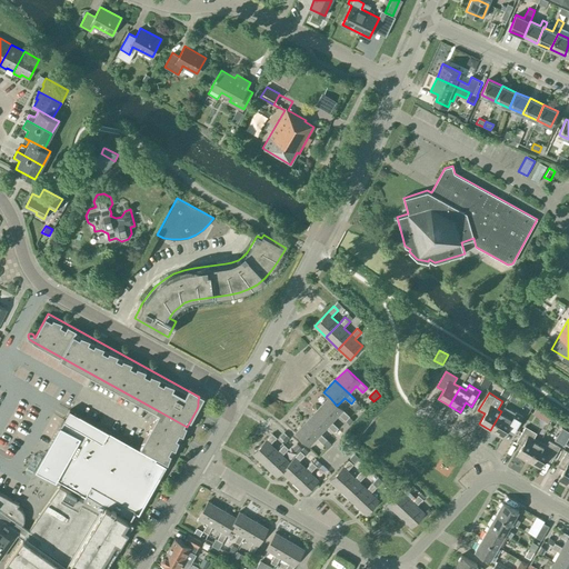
[(329,397),(318,409),(331,422),(331,421),(338,415),(345,420),(349,416),(337,406),(329,397)]
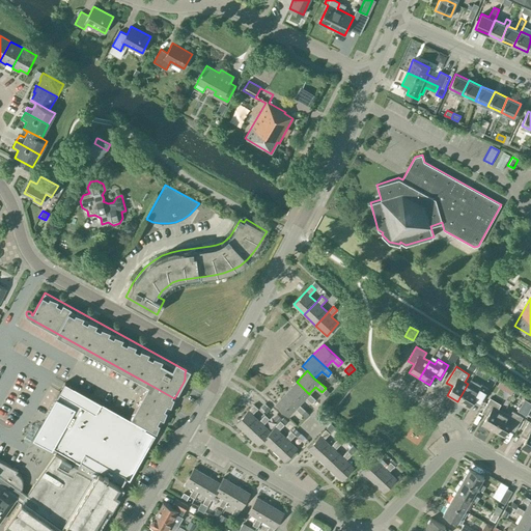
[(468,384),(457,401),(468,408),(473,398),(479,401),(487,388),(477,382),(471,379),(468,384)]
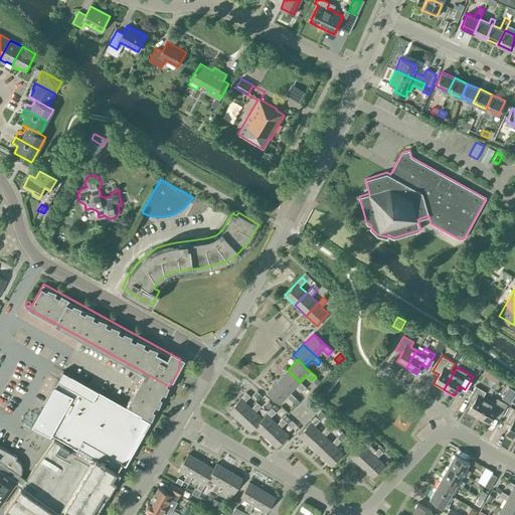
[(153,420),(63,370),(33,423),(71,445),(71,446),(77,449),(95,459),(96,458),(117,471),(123,462),(126,465),(153,420)]
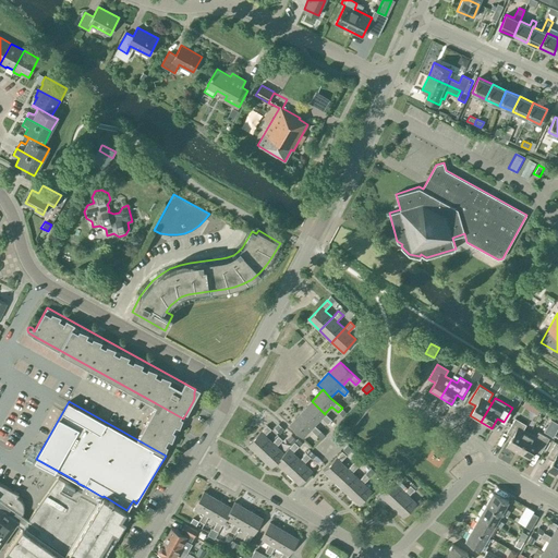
[(312,401),(301,413),(314,425),(320,417),(331,427),(336,423),(325,413),(325,414),(312,401)]
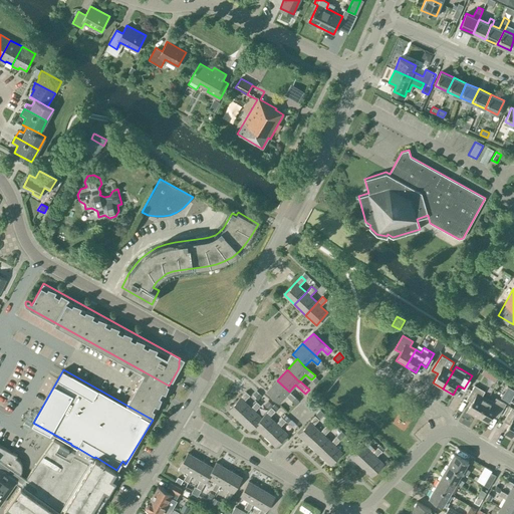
[(163,396),(169,386),(144,371),(138,382),(163,396)]
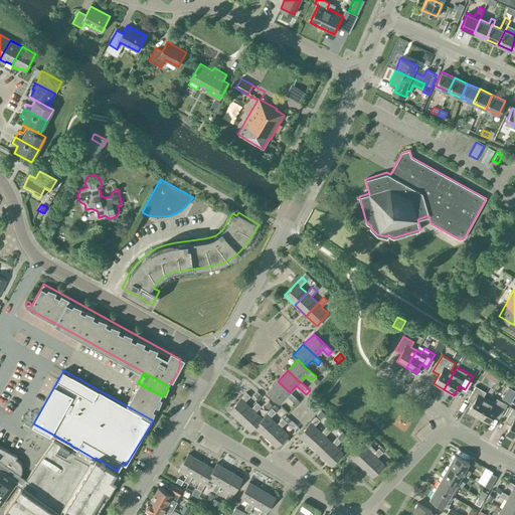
[(290,392),(278,381),(268,391),(280,403),(286,396),(296,405),(300,401),(296,397),(296,398),(290,392)]
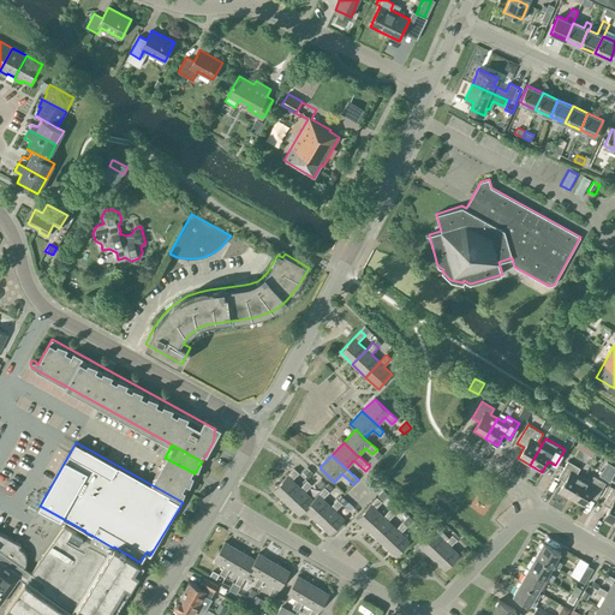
[(189,487),(195,473),(165,458),(159,470),(189,487)]
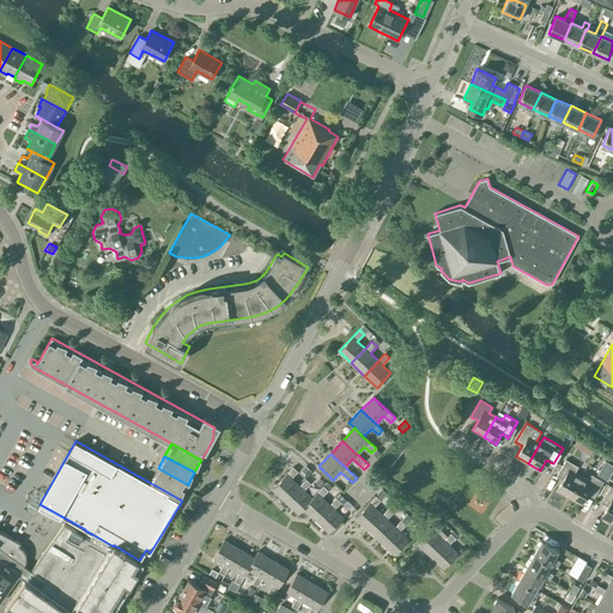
[(557,490),(569,497),(581,475),(574,472),(577,466),(565,459),(556,475),(563,479),(557,490)]
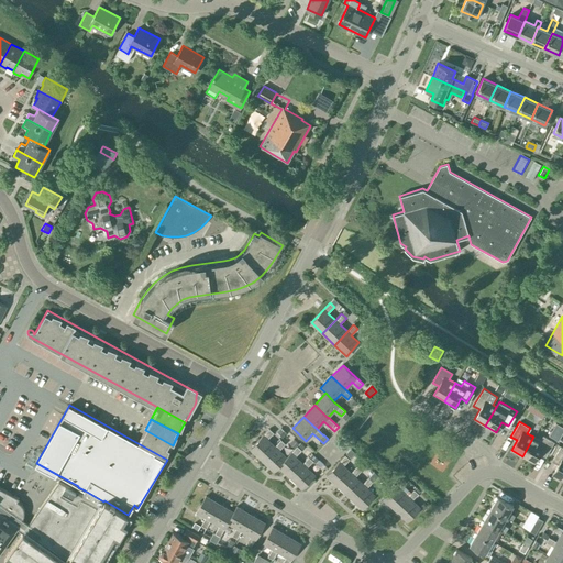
[(562,430),(562,426),(556,422),(549,434),(558,439),(562,430)]
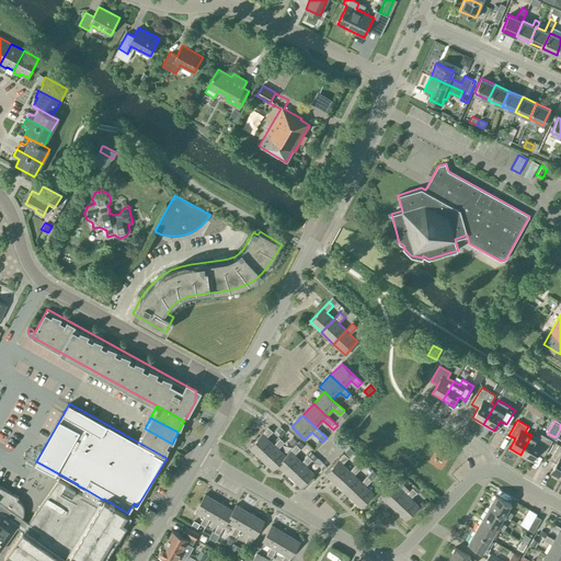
[(261,458),(274,445),(266,437),(272,432),(267,427),(249,447),(261,458)]
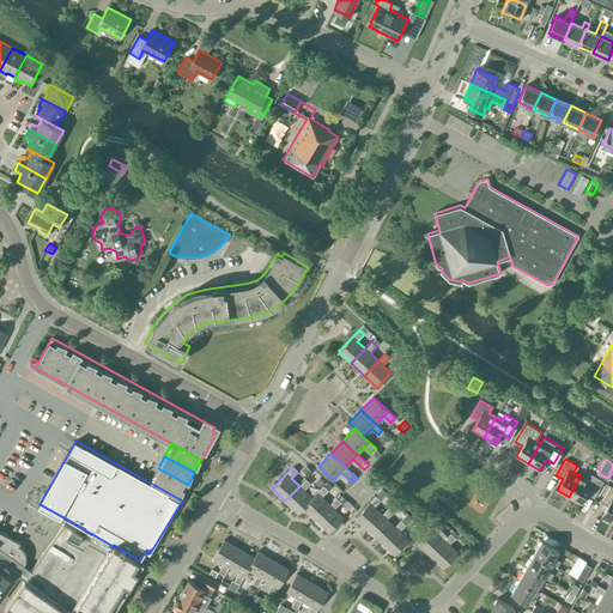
[(181,497),(188,485),(158,468),(151,480),(181,497)]
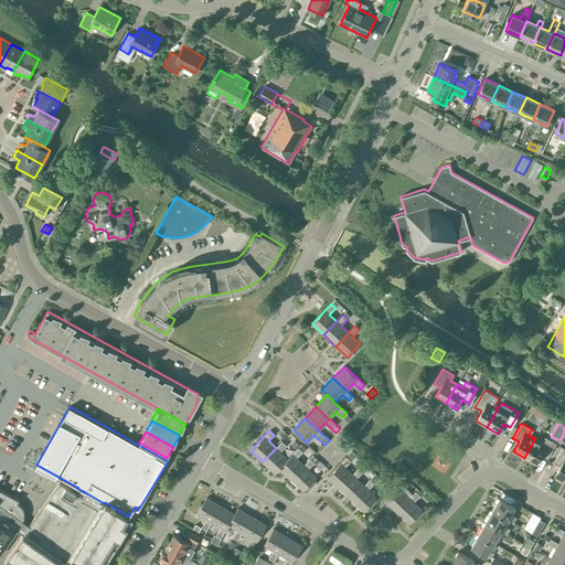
[(542,443),(535,438),(524,458),(535,465),(541,455),(547,458),(556,444),(545,437),(542,443)]
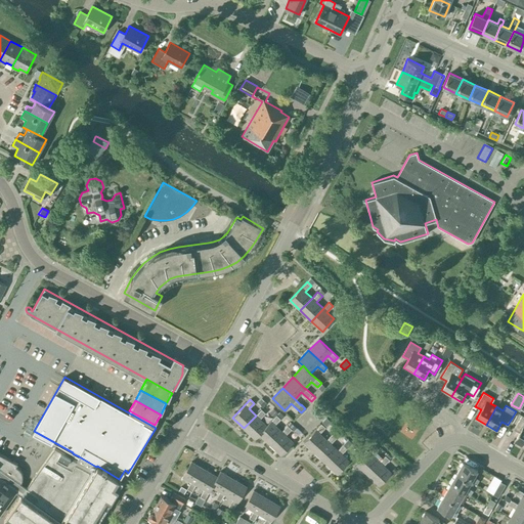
[(255,438),(266,426),(260,420),(265,413),(261,409),(256,416),(244,428),(255,438)]
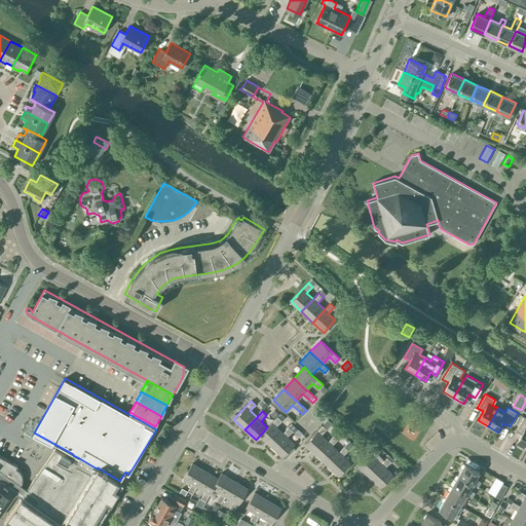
[(271,446),(284,433),(276,426),(282,420),(277,416),(267,427),(260,436),(271,446)]
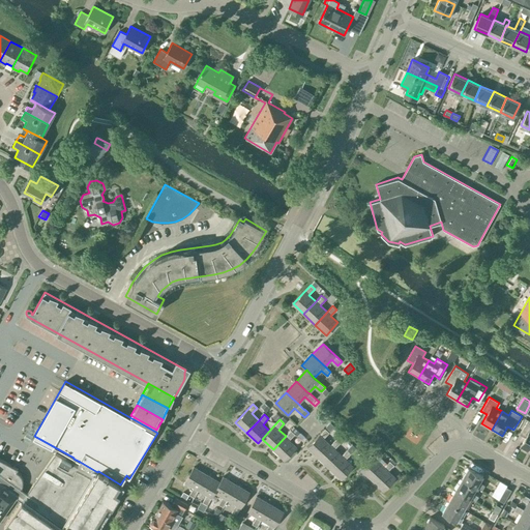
[(520,446),(529,451),(529,420),(528,419),(520,434),(526,437),(520,446)]
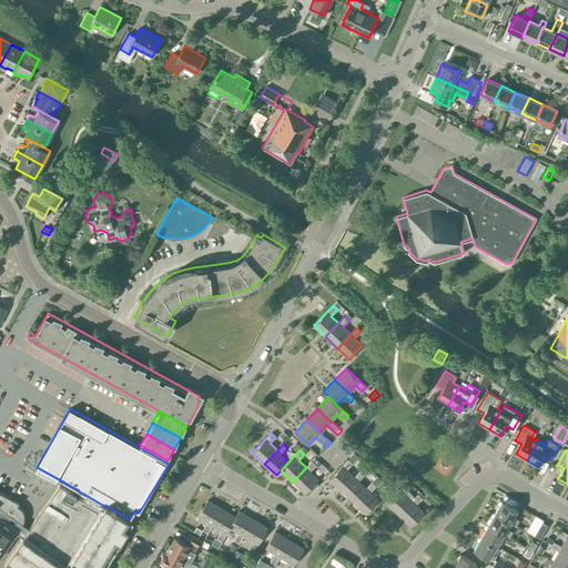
[(330,479),(341,490),(354,477),(346,470),(353,464),(348,459),(330,479)]
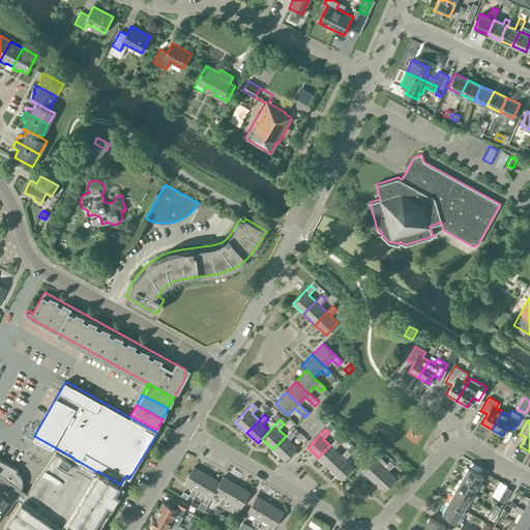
[(291,431),(286,436),(273,449),(284,460),(296,447),(290,440),(295,434),(291,431)]
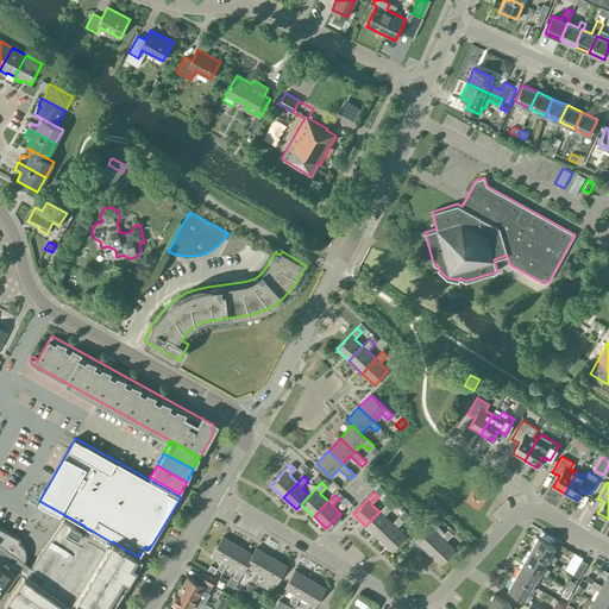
[(365,526),(378,538),(391,523),(384,516),(390,509),(385,504),(380,512),(365,526)]
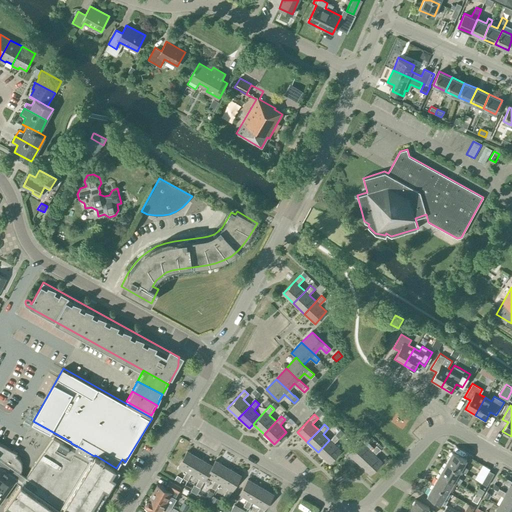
[(339,429),(329,440),(318,452),(329,462),(340,450),(333,444),(343,433),(339,429)]
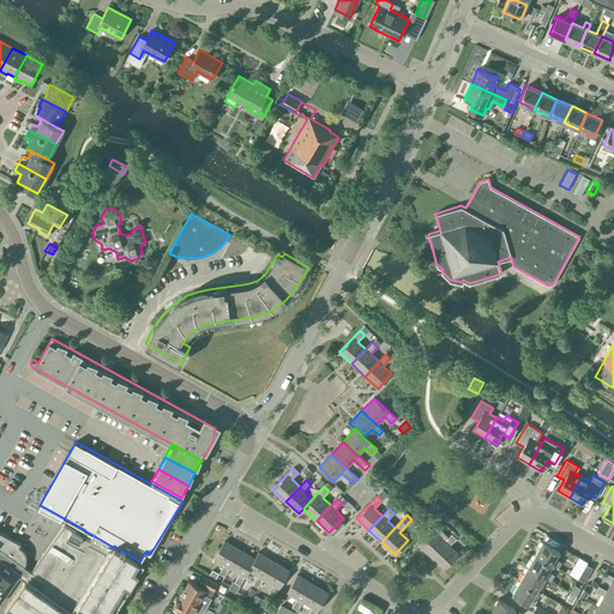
[(417,543),(431,557),(445,541),(437,534),(444,527),(439,522),(417,543)]
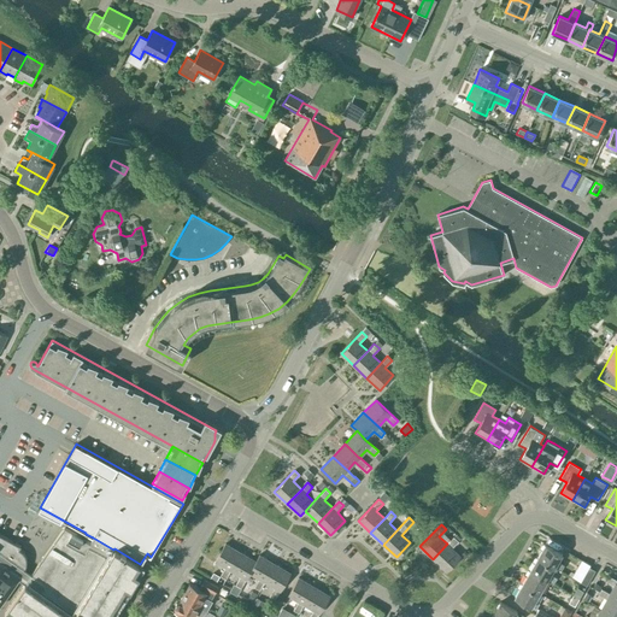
[(64,527),(5,611),(12,616),(113,616),(122,604),(130,589),(145,566),(140,564),(115,548),(113,550),(93,538),(90,541),(64,527)]
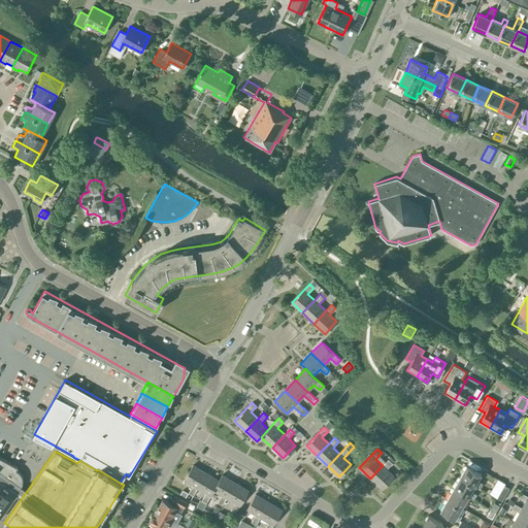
[(388,459),(383,465),(370,479),(382,489),(394,475),(387,469),(392,463),(388,459)]
